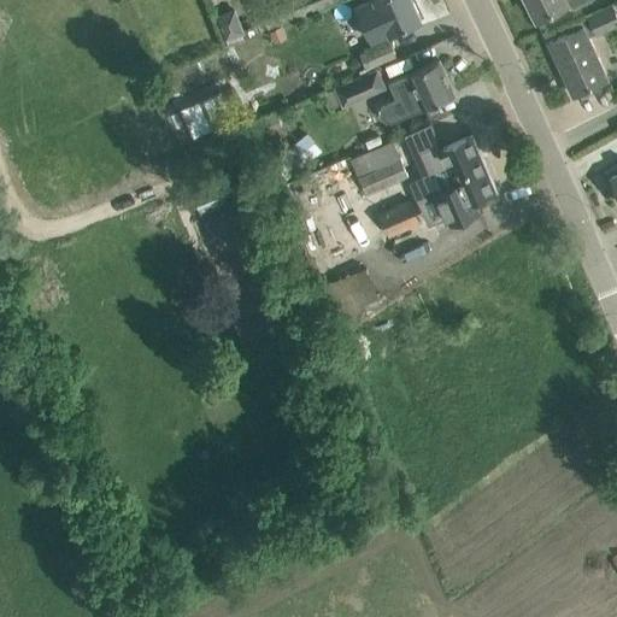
[(216,15),(228,45),(336,0),(270,0),(259,5),(262,11),(265,18),(244,29),(234,7),(216,15)]
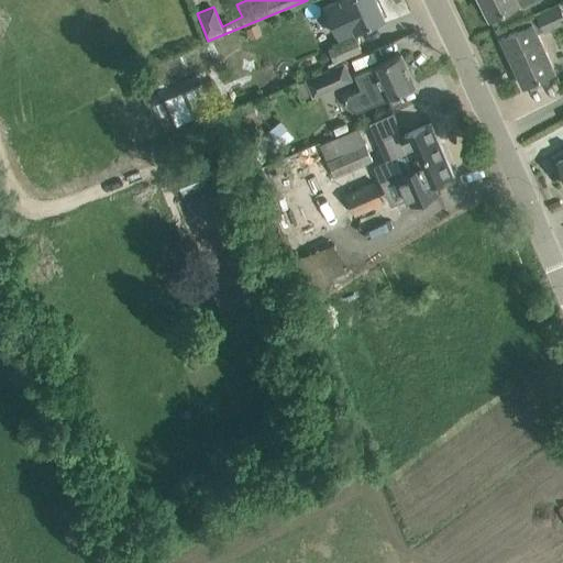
[(375,0),(334,0),(324,4),(340,36),(372,22),(373,23),(381,20),(379,19),(384,17),(375,0)]
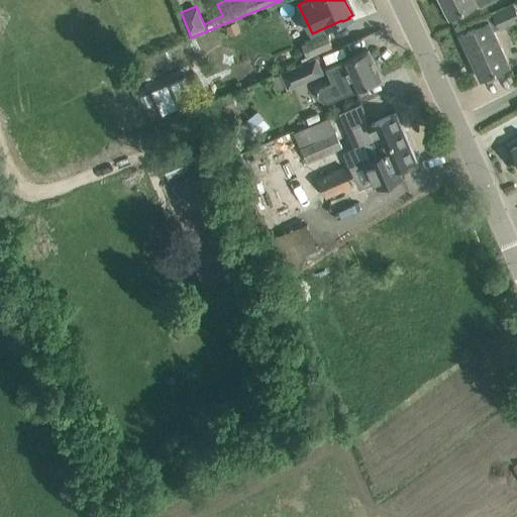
[(442,0),(449,14),(468,5),(475,1),(478,5),(480,6),(492,0),(442,0)]
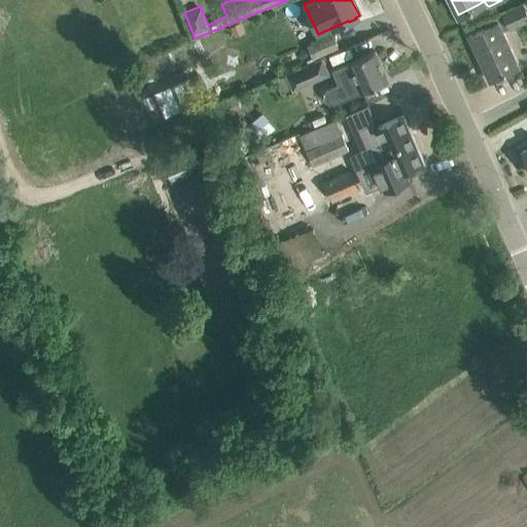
[(526,14),(522,3),(502,12),(508,27),(526,18),(526,14)]
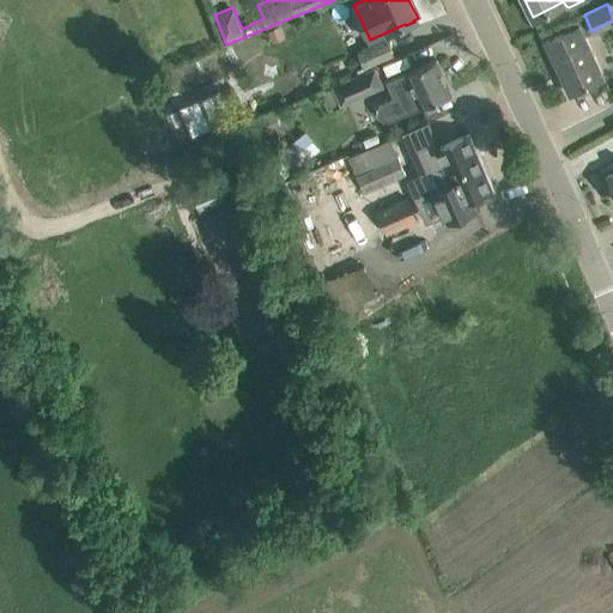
[(566,31),(545,41),(569,93),(604,78),(593,56),(583,35),(592,31),(584,14),(566,23),(570,30),(566,31)]
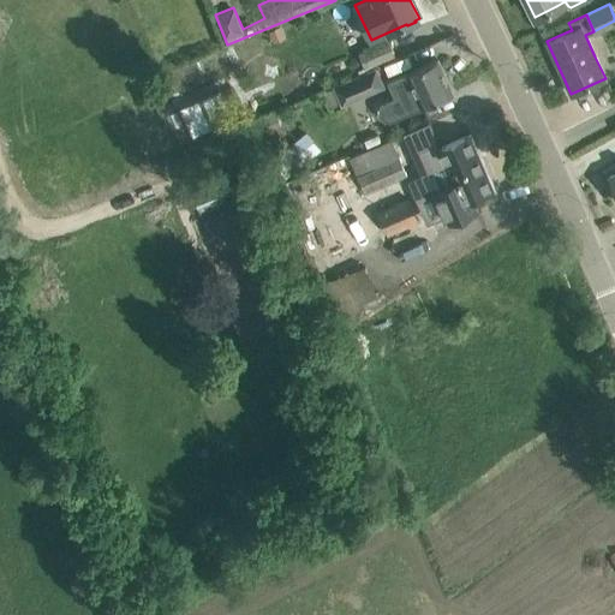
[(358,52),(364,67),(394,55),(388,40),(358,52)]
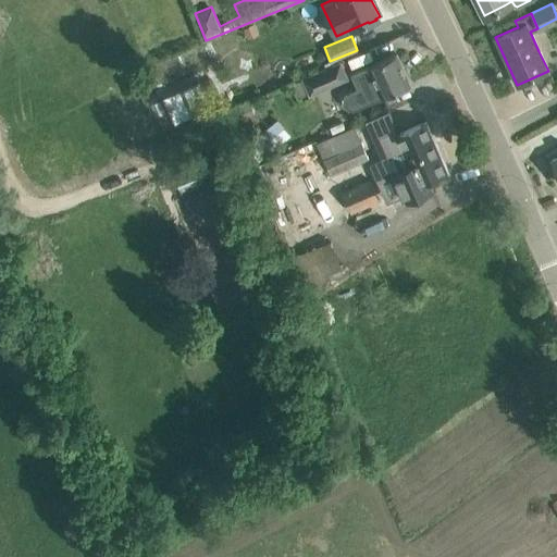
[(396,53),(376,63),(351,74),(357,87),(353,89),(346,93),(343,97),(343,102),(345,106),(348,109),(353,110),(410,85),(396,53)]
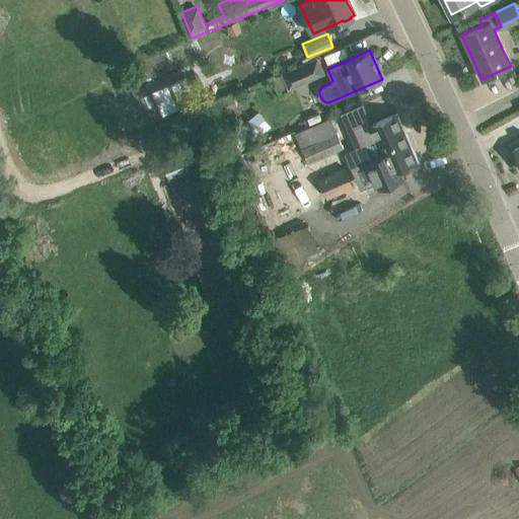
[(278,91),(287,88),(322,73),(317,59),(273,78),(272,76),(253,83),(256,91),(262,89),(266,98),(279,93),(278,91)]
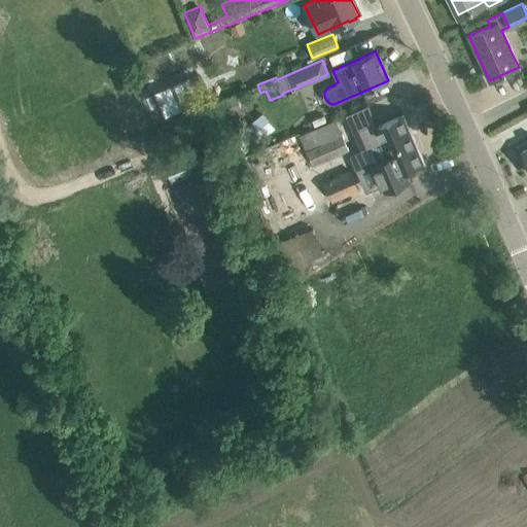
[(189,76),(155,91),(167,116),(201,101),(189,76)]
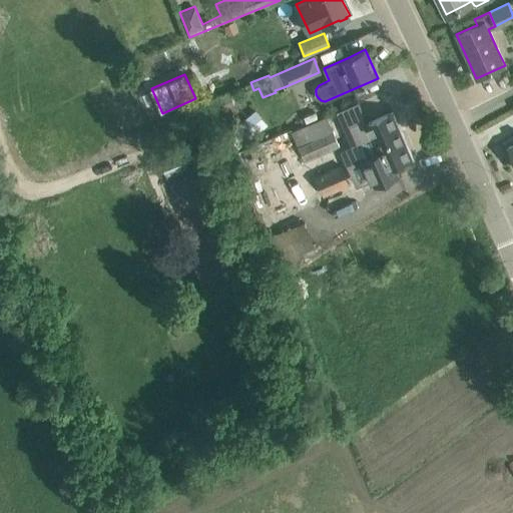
[(393,111),(374,119),(365,124),(377,152),(370,155),(376,172),(412,156),(393,111)]
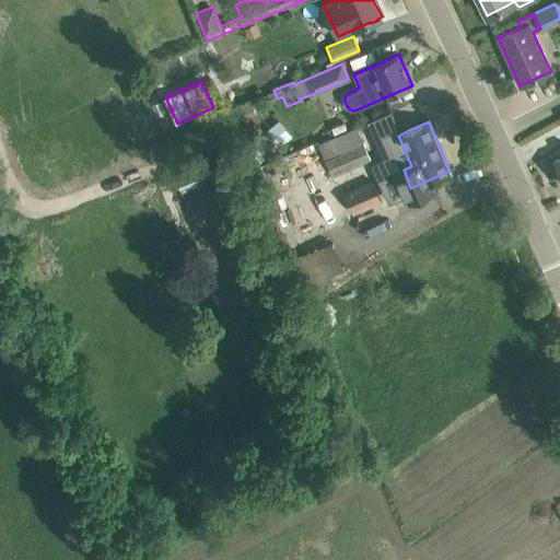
[(363,142),(317,162),(323,177),(331,174),(333,176),(371,160),(363,142)]
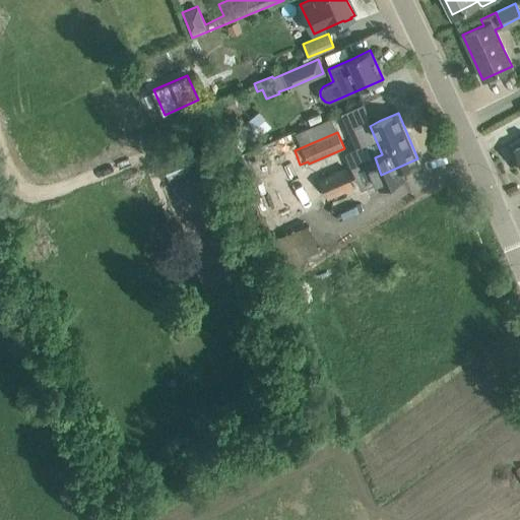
[(171,184),(203,171),(192,143),(160,156),(171,184)]
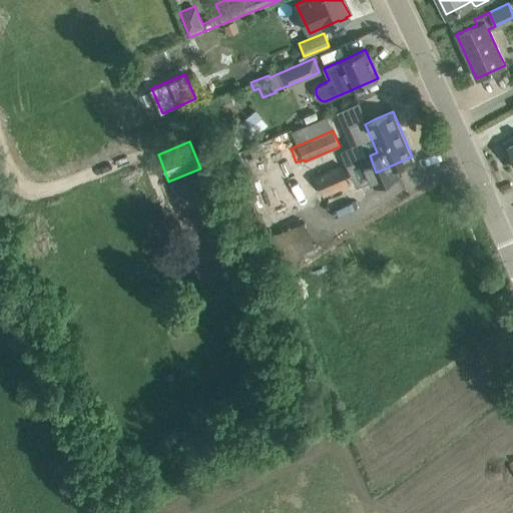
[(324,196),(350,184),(340,164),(315,176),(324,196)]
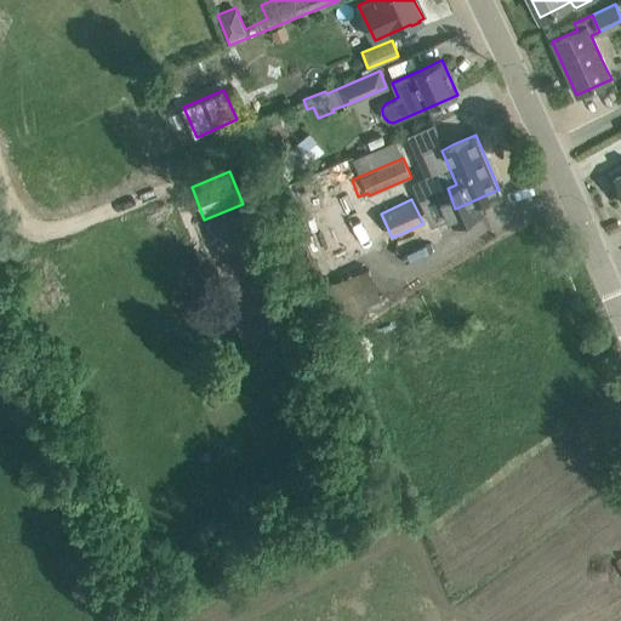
[(383,305),(368,268),(323,286),(341,330),(363,320),(360,314),(383,305)]
